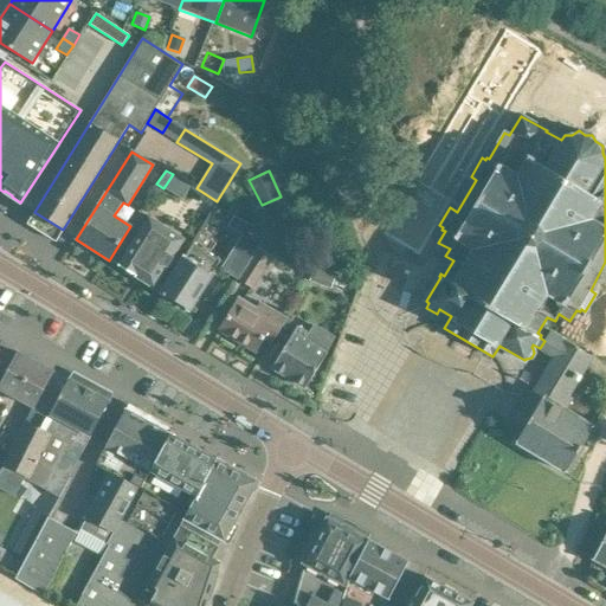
[(141,211),(131,227),(140,233),(117,265),(154,288),(185,239),(141,211)]
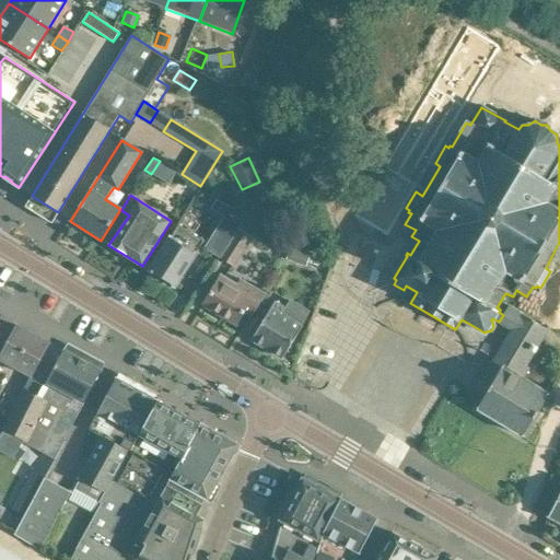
[(220,258),(246,216),(216,201),(211,209),(224,218),(205,248),(220,258)]
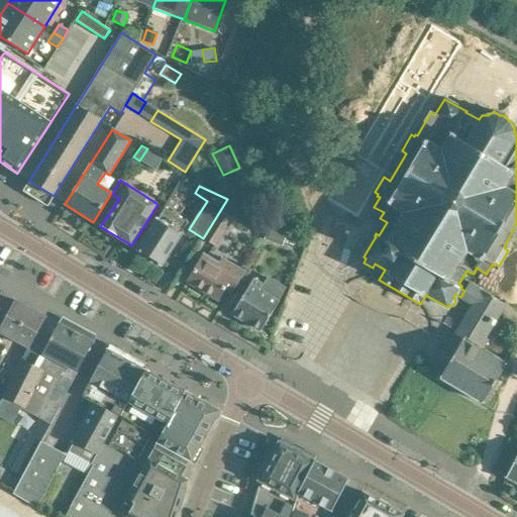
[(227,199),(203,238),(216,247),(240,207),(227,199)]
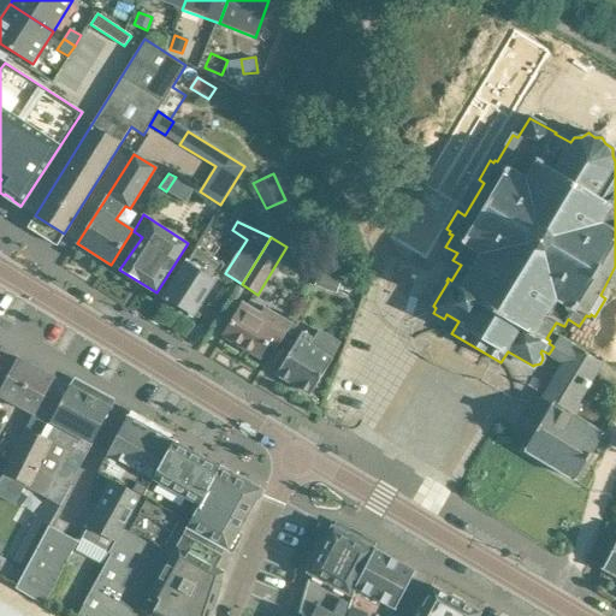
[(188,260),(177,277),(165,297),(166,298),(165,300),(167,301),(169,300),(193,315),(224,265),(196,248),(189,261),(188,260)]
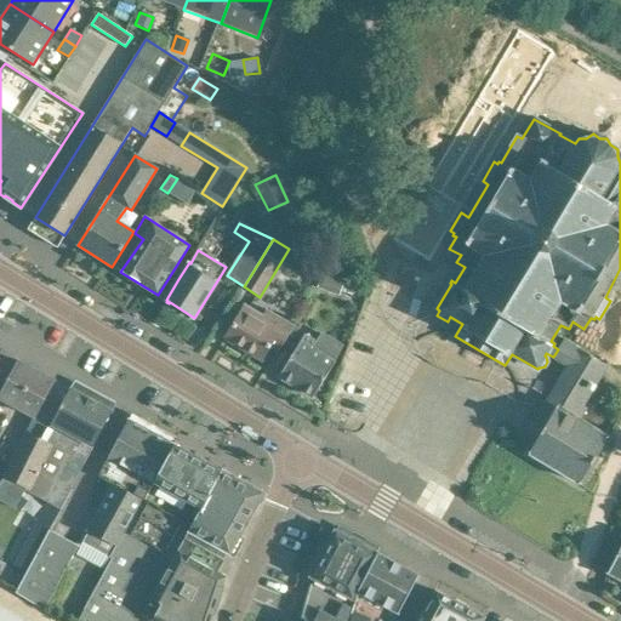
[(322,275),(317,289),(340,297),(345,284),(322,275)]
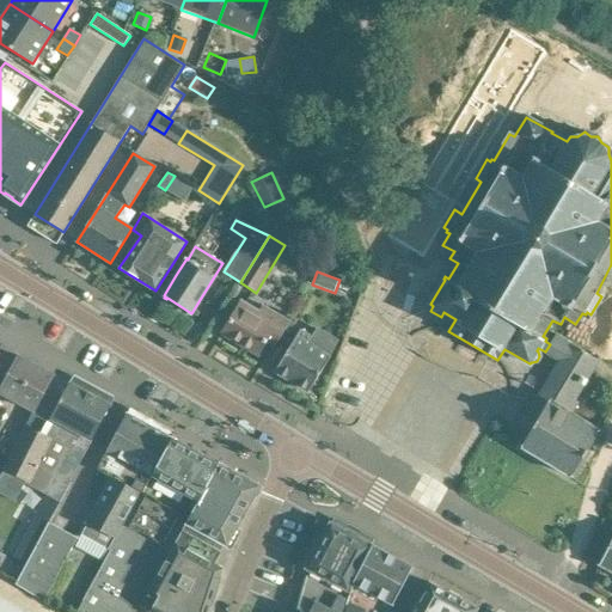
[(240,301),(233,313),(221,334),(258,355),(269,337),(276,341),(274,346),(275,346),(289,322),(263,306),(259,313),(240,301)]
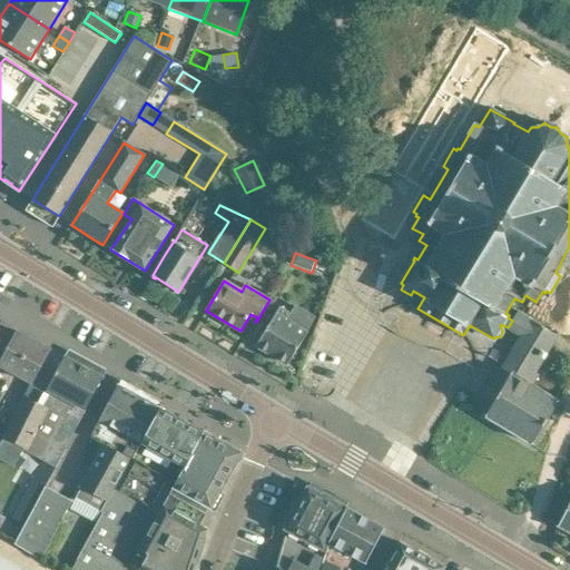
[(286,320),(291,313),(279,306),(256,345),(287,365),(307,333),(286,320)]
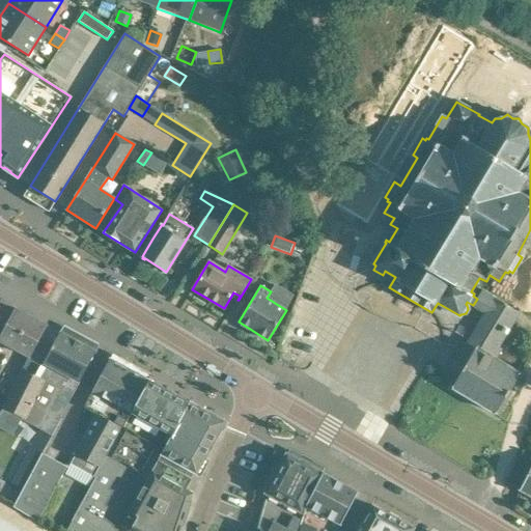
[(498,346),(519,312),(482,290),(477,299),(473,305),(485,312),(458,357),(457,356),(450,367),(460,373),(452,387),(496,413),(520,373),(495,359),(501,348),(498,346)]
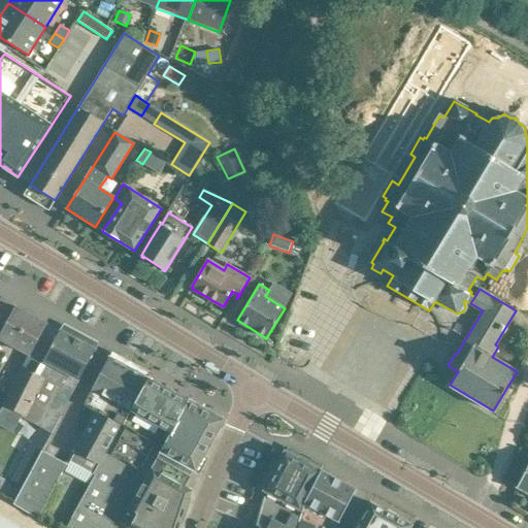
[(0,339),(27,354),(29,355),(46,323),(45,323),(44,324),(33,318),(34,317),(15,307),(0,336),(0,339)]
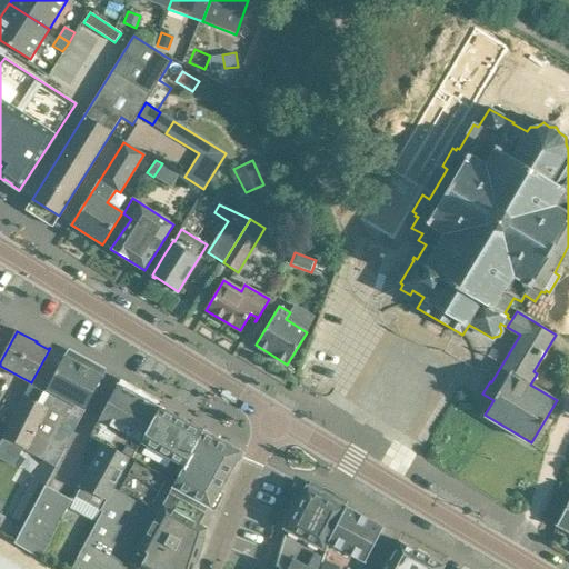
[(19,533),(45,487),(56,465),(66,449),(63,448),(102,377),(81,366),(83,361),(69,353),(67,358),(65,357),(46,391),(31,382),(29,381),(2,438),(3,438),(0,443),(0,459),(13,467),(22,450),(42,460),(25,495),(7,528),(19,533)]
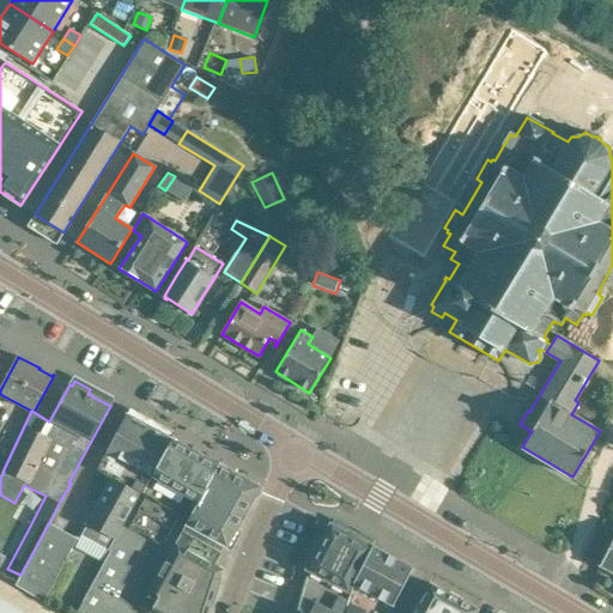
[(140,492),(169,437),(127,414),(107,453),(97,471),(113,478),(87,525),(79,542),(90,547),(91,542),(108,552),(139,492),(140,492)]
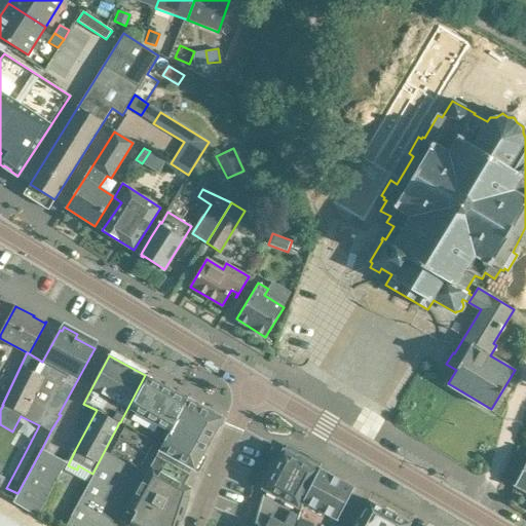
[(159,448),(186,398),(175,391),(174,393),(147,379),(149,377),(145,375),(120,422),(119,422),(92,474),(95,474),(66,525),(117,525),(123,516),(158,450),(159,448)]
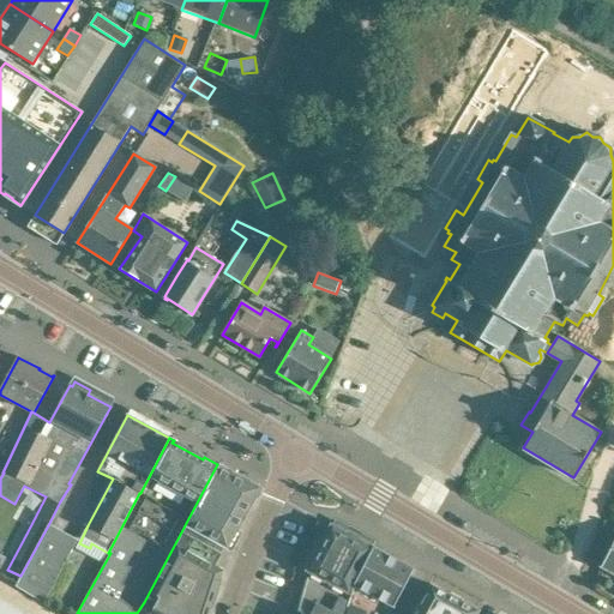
[(217,543),(226,548),(253,495),(251,483),(217,464),(186,523),(185,525),(217,543)]
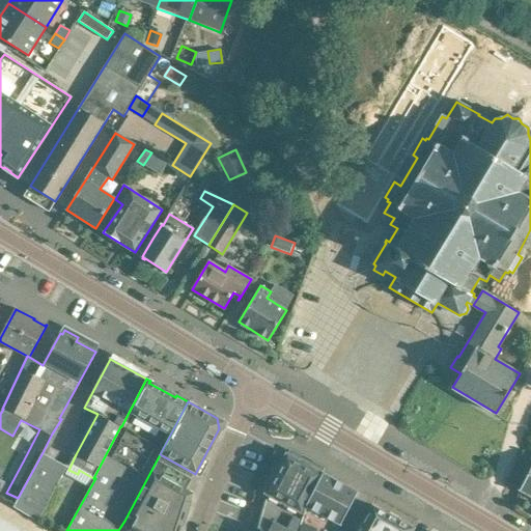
[(266,496),(250,530),(297,530),(302,512),(323,473),(287,453),(266,496)]
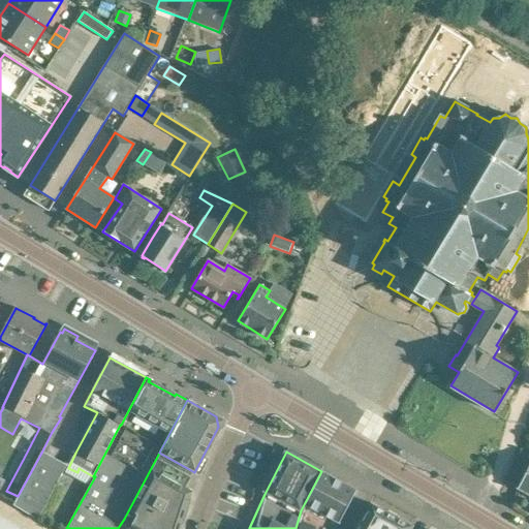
[(41,453),(18,496),(19,497),(13,505),(37,519),(67,466),(41,453)]
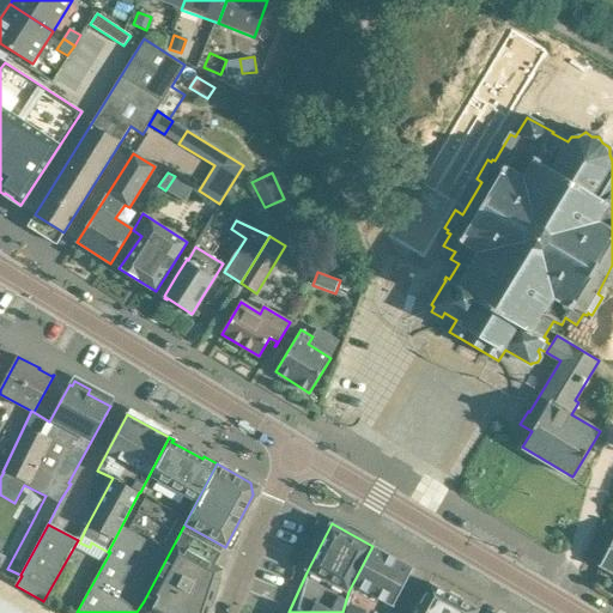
[(217,542),(184,525),(144,601),(152,606),(149,612),(150,612),(207,612),(223,571),(205,560),(211,550),(213,551),(217,542)]
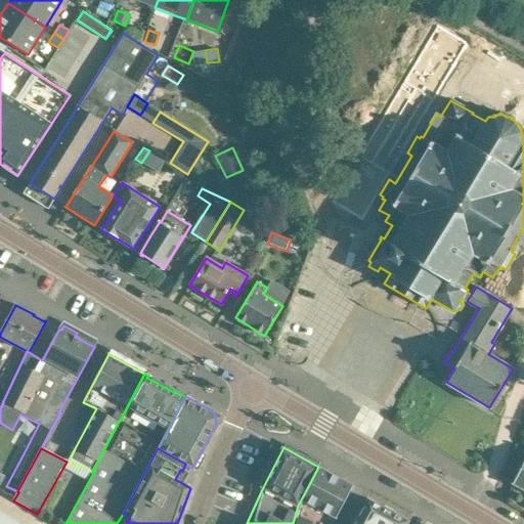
[(523,489),(523,461),(513,483),(523,489)]
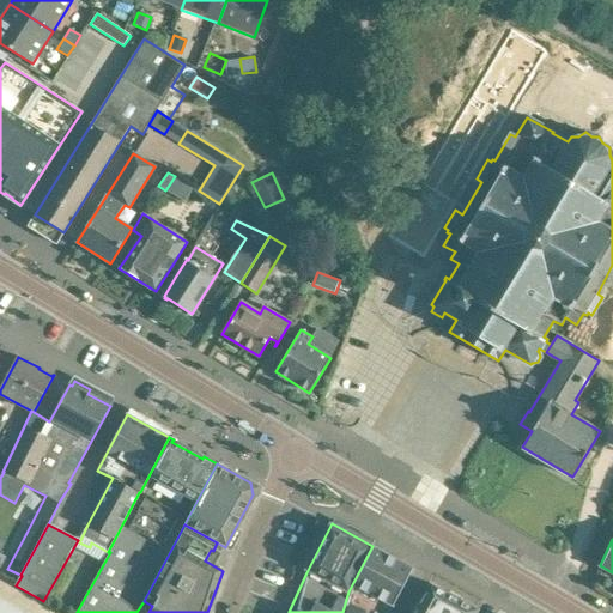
[(389,612),(411,572),(413,568),(372,546),(349,592),(343,612),(389,612)]
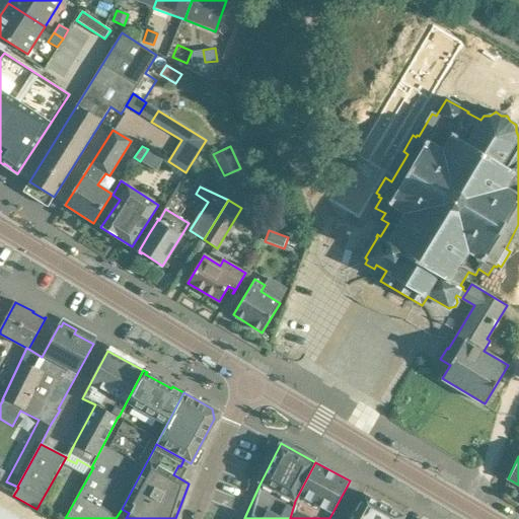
[(389,507),(387,505),(384,504),(384,505),(365,494),(355,512),(354,511),(349,518),(402,518),(404,515),(389,507)]
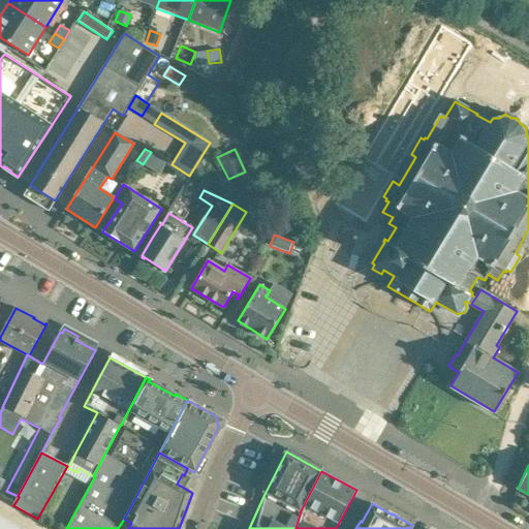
[(25,528),(0,515),(0,528),(25,528)]
